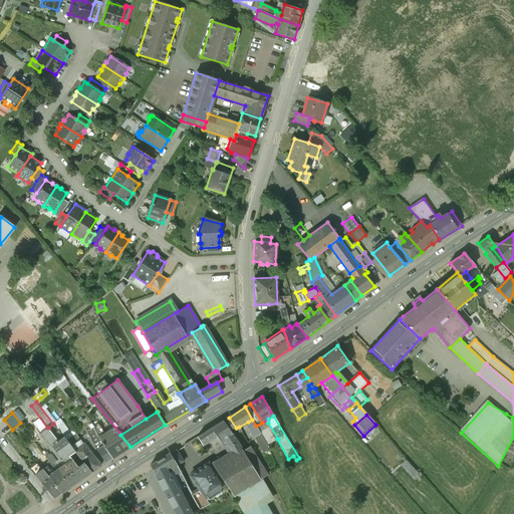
[(236,428),(229,418),(223,421),(232,433),(236,428)]
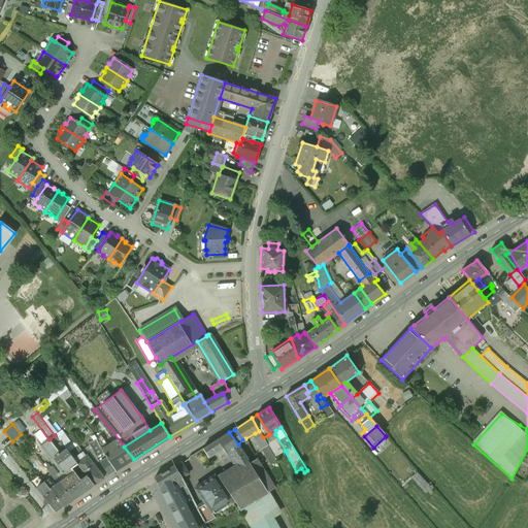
[(263,437),(259,431),(255,433),(258,438),(256,440),(261,449),(268,446),(263,437)]
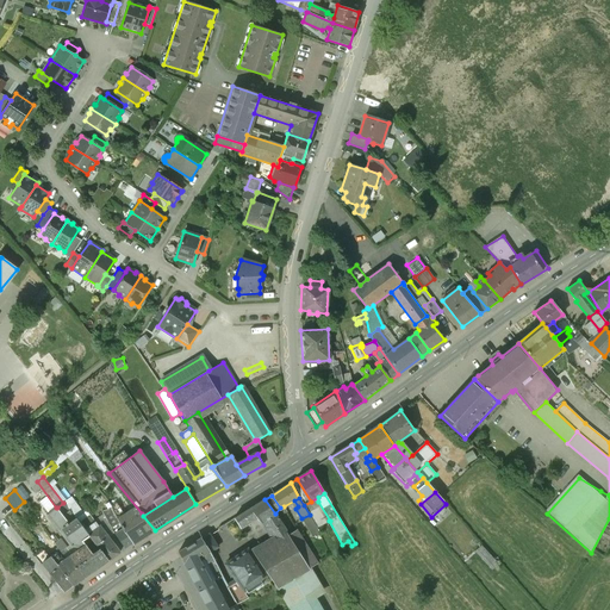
[(123,530),(136,522),(134,518),(131,517),(129,520),(113,499),(112,502),(113,503),(110,505),(112,509),(114,514),(123,529),(123,530)]
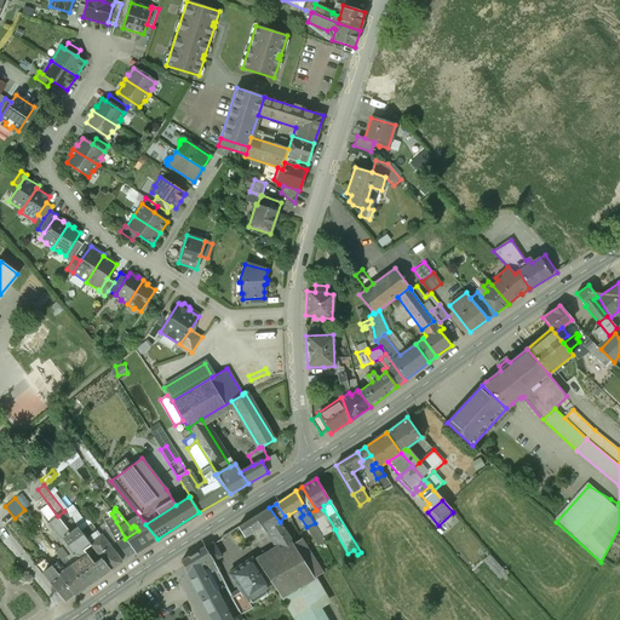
[(280,522),(269,507),(253,517),(260,526),(265,532),(269,530),(280,522)]
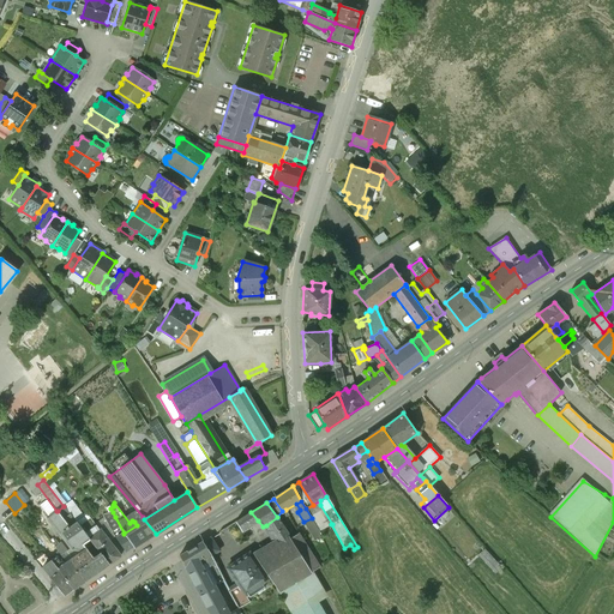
[(70,527),(76,523),(64,506),(58,511),(70,527)]
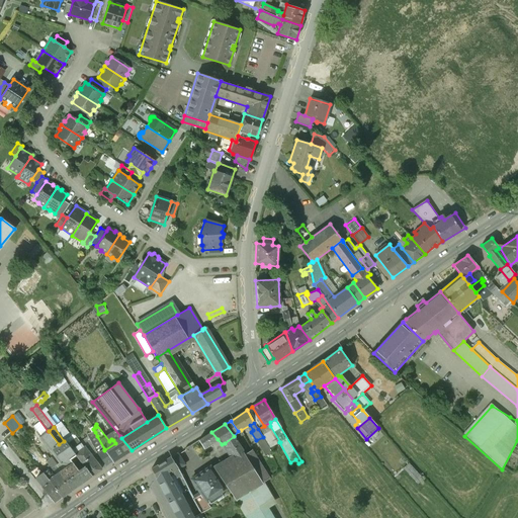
[(66,465),(67,466),(73,462),(70,459),(59,444),(49,431),(48,431),(39,437),(60,463),(66,465)]
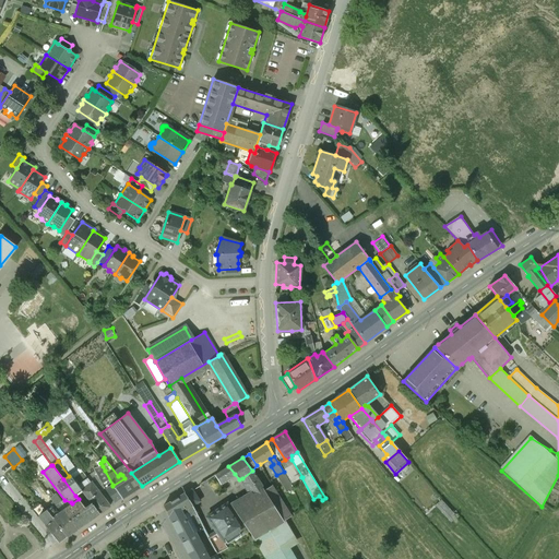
[(235,474),(228,466),(215,475),(221,484),(235,474)]
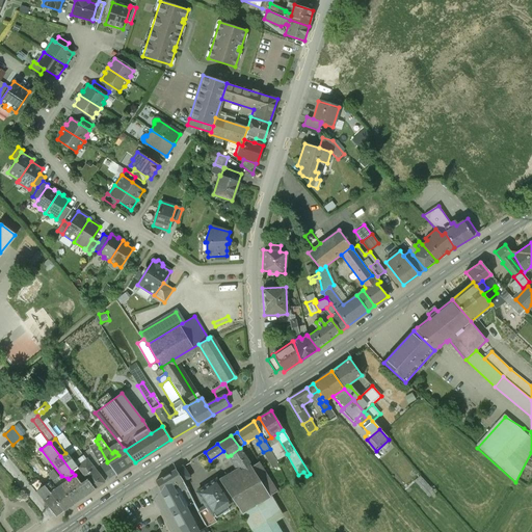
[(103,464),(107,461),(100,448),(97,449),(103,464)]
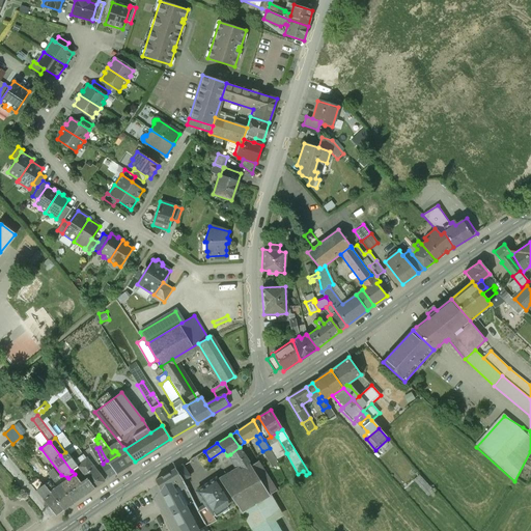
[(115,474),(135,462),(124,449),(123,447),(116,451),(118,454),(107,462),(115,474)]
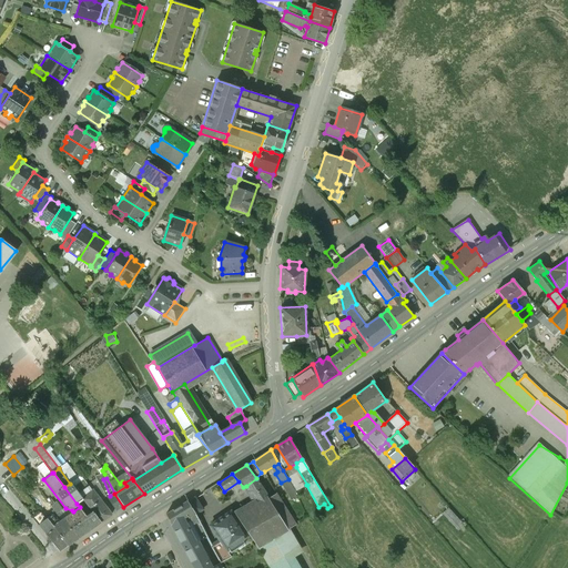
[(269,496),(256,478),(246,486),(257,503),(269,496)]
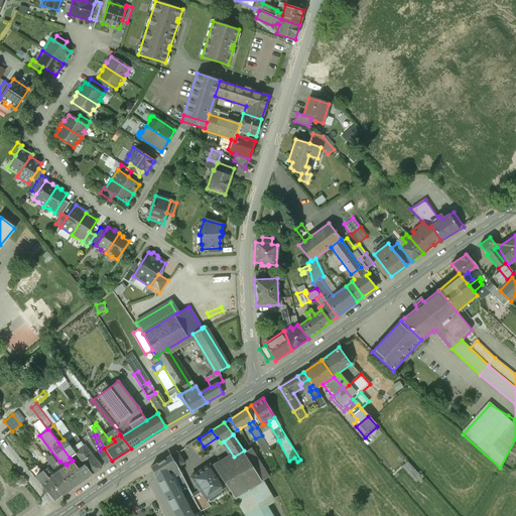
[(70,458),(76,454),(72,448),(65,438),(63,439),(58,442),(70,458)]
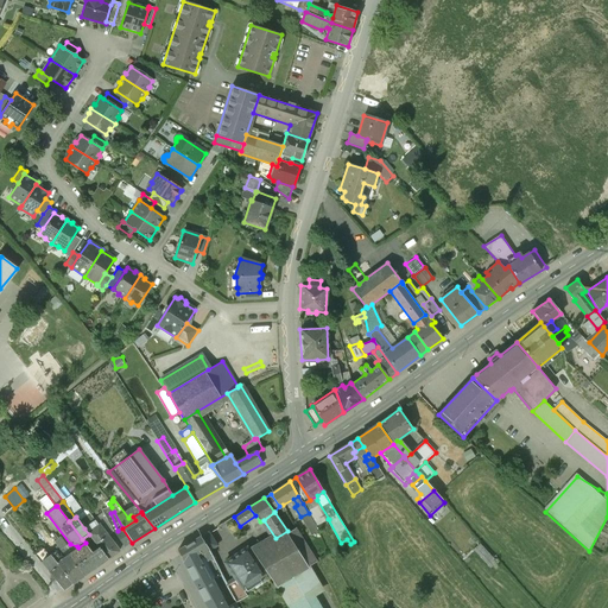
[(94,540),(105,533),(95,520),(84,529),(89,534),(94,540)]
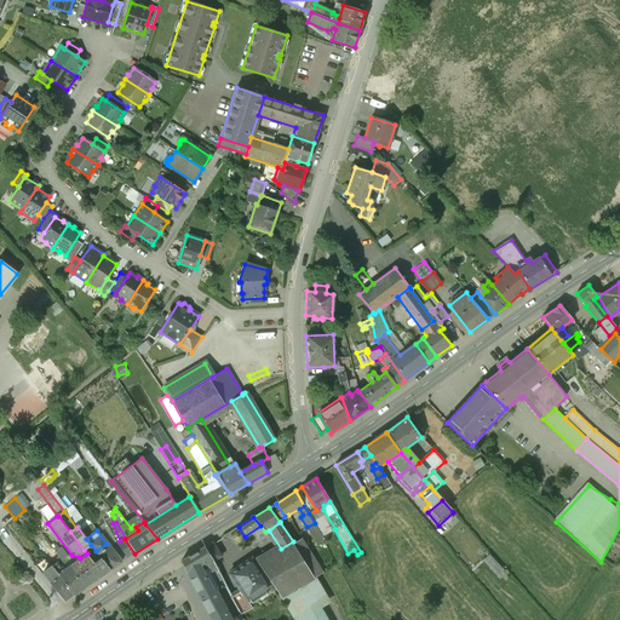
[(127,558),(135,554),(125,539),(125,538),(120,541),(116,543),(127,558)]
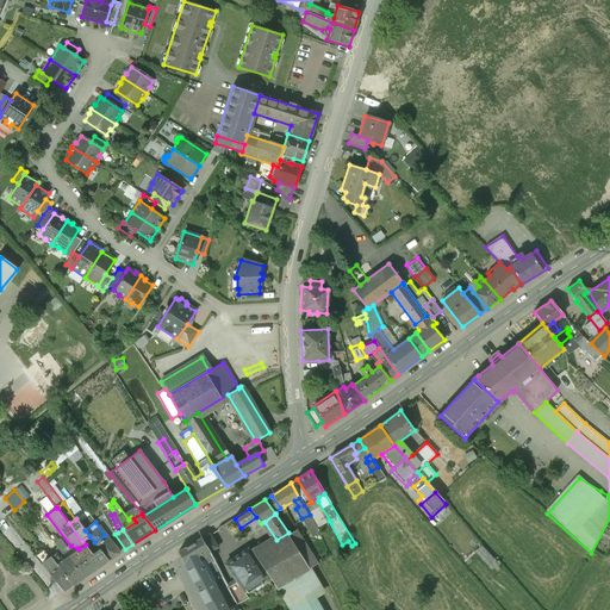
[(277,540),(253,553),(277,587),(310,567),(317,564),(297,529),(290,534),(288,533),(277,540)]
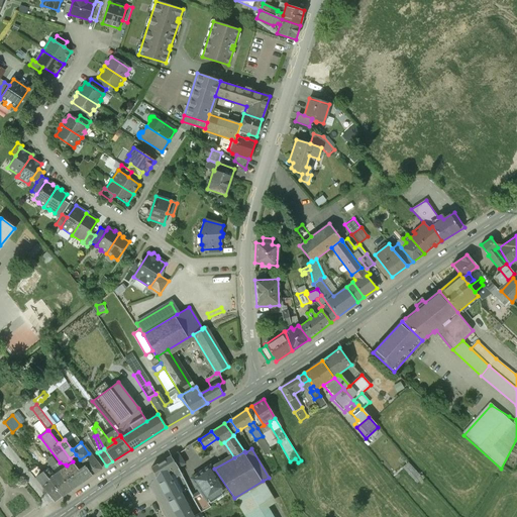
[(171,456),(178,468),(185,463),(178,451),(171,456)]
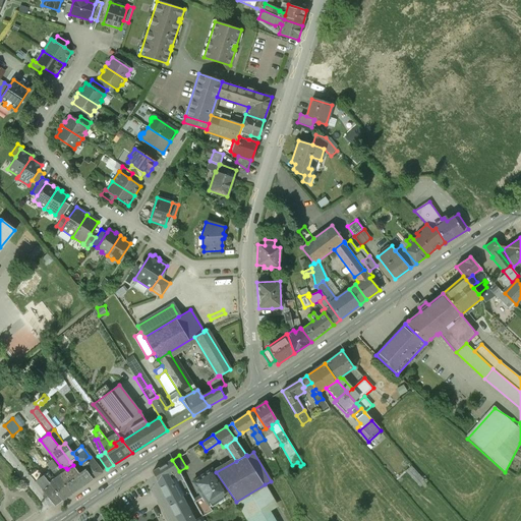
[(93,479),(102,472),(92,458),(91,459),(90,457),(80,463),(85,470),(93,479)]
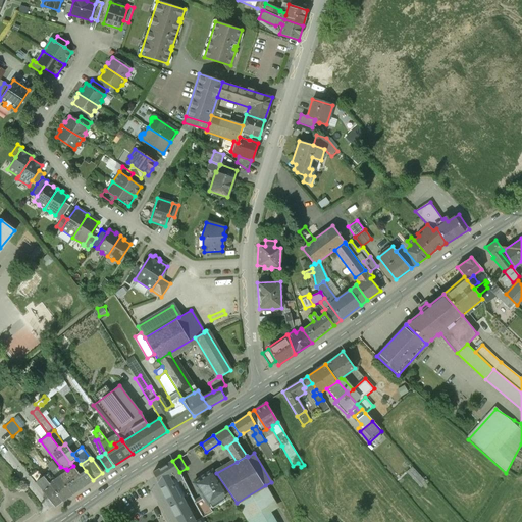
[(70,463),(73,466),(80,474),(86,471),(81,464),(76,459),(70,463)]
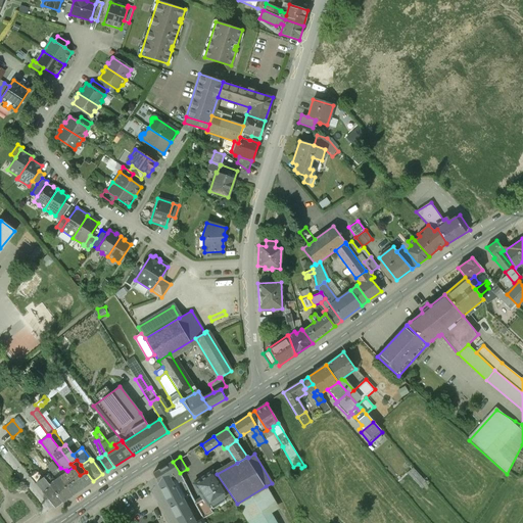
[(173,462),(173,461),(152,473),(173,512),(185,506),(180,496),(178,497),(170,482),(176,478),(182,489),(187,486),(180,473),(173,462)]
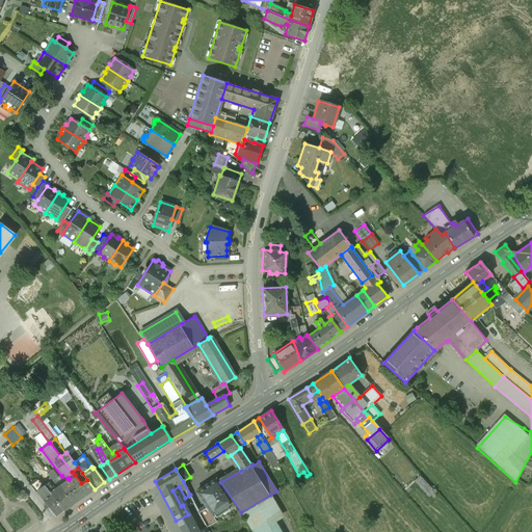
[(53,481),(57,477),(52,471),(48,474),(53,481)]
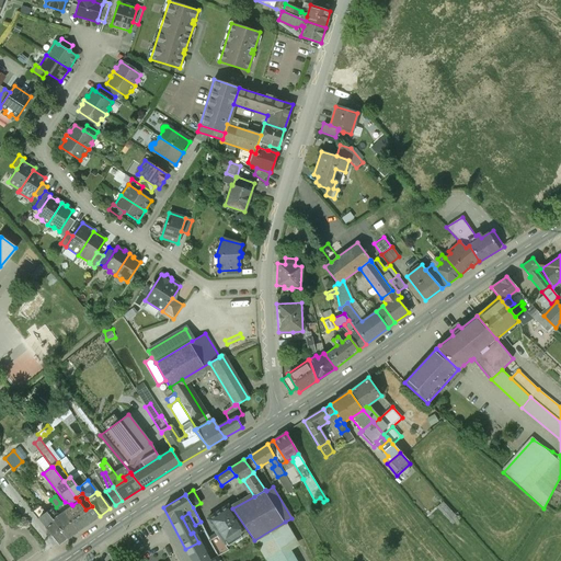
[(77,531),(93,519),(86,510),(79,501),(72,505),(66,511),(60,503),(56,507),(60,514),(68,523),(69,522),(77,531)]
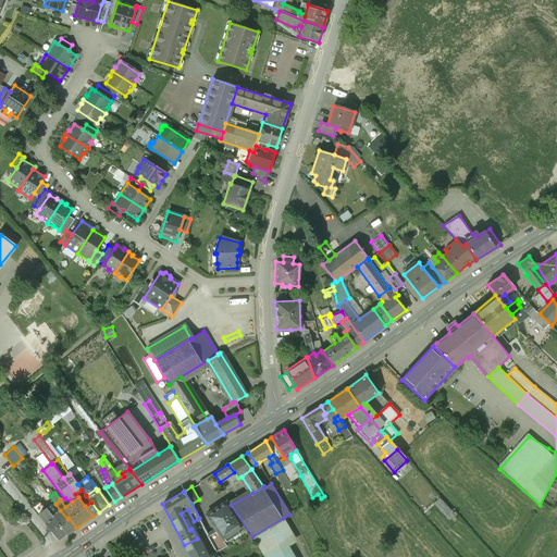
[(243,524),(226,502),(205,516),(214,529),(221,540),(222,539),(223,537),(236,529),(243,524)]
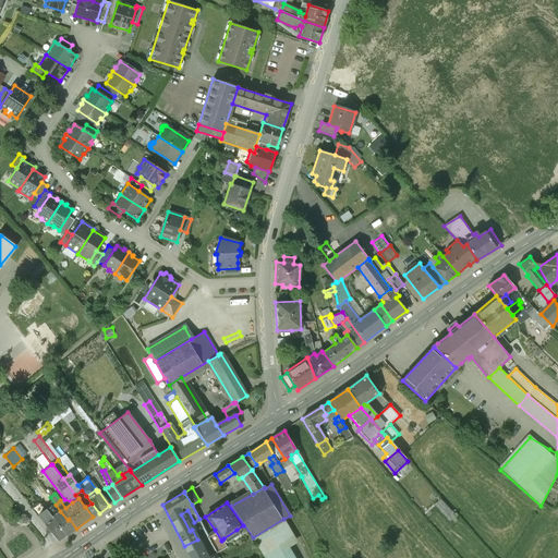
[(85,507),(93,517),(99,513),(92,504),(85,507)]
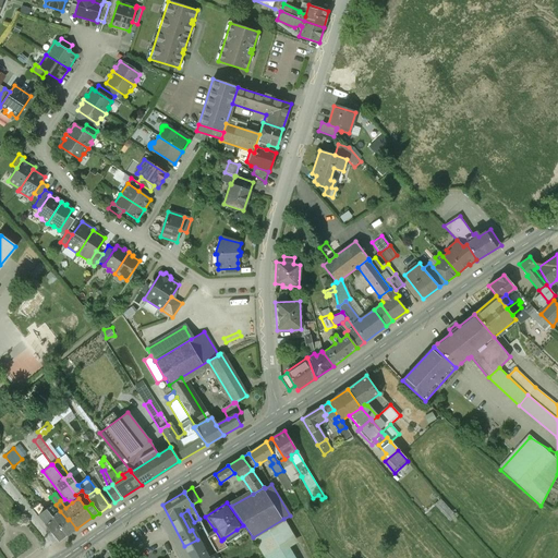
[(67,535),(76,529),(69,519),(68,520),(60,511),(56,514),(50,507),(46,510),(67,535)]
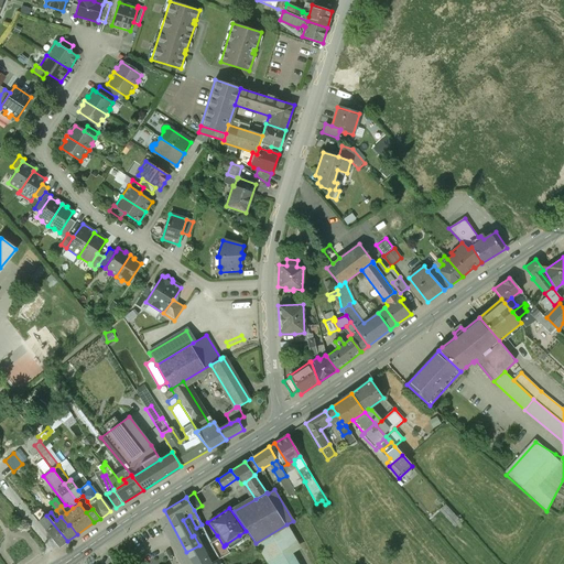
[(58,546),(67,541),(46,516),(39,522),(58,546)]
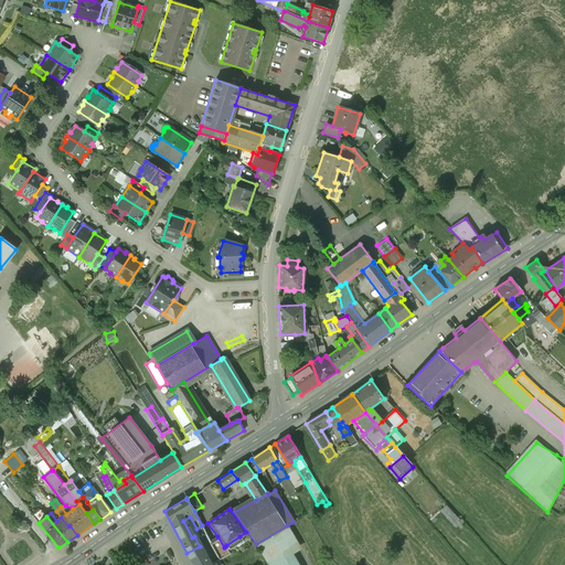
[(287,525),(256,544),(266,562),(267,564),(298,564),(291,553),(300,547),(287,525)]
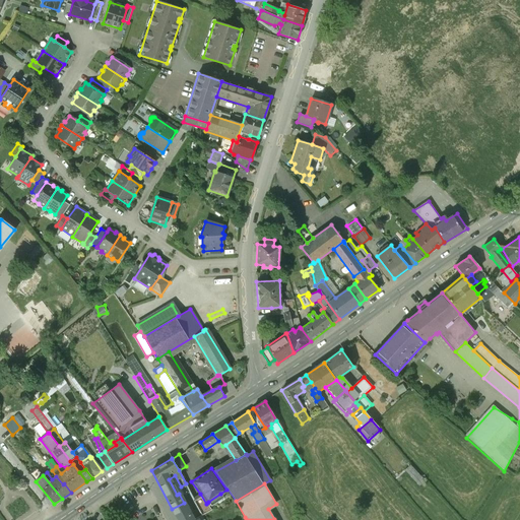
[(207,503),(206,504),(200,494),(192,500),(194,502),(198,510),(202,516),(211,509),(207,503)]
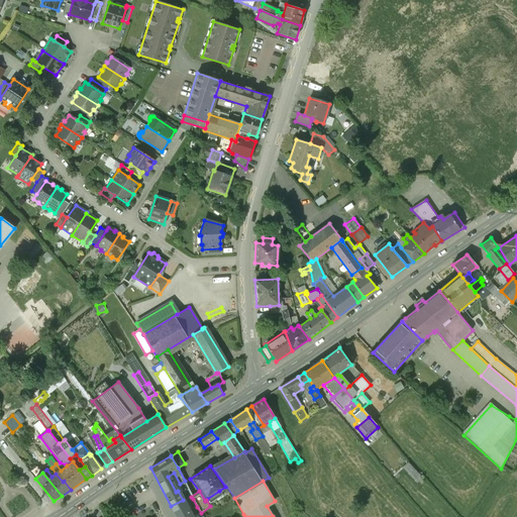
[(222,494),(219,491),(207,499),(209,503),(222,494)]
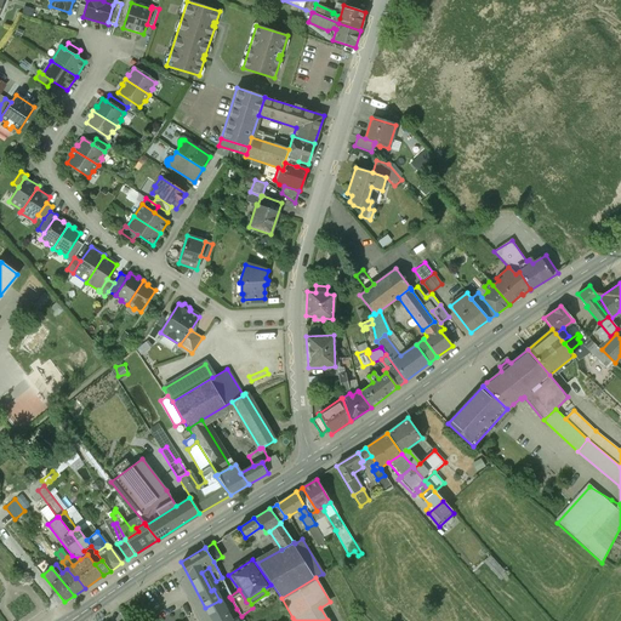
[(229,620),(220,600),(205,608),(212,620),(244,620),(241,616),(231,620),(229,620)]
